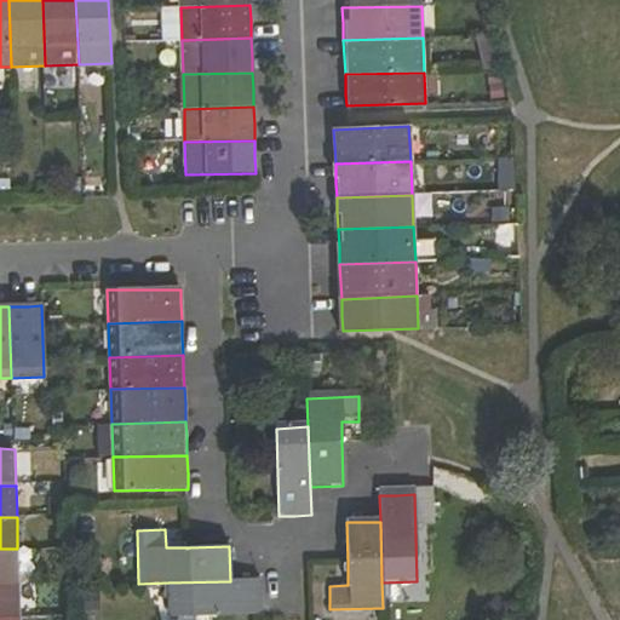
[(0,583),(18,583),(17,549),(0,549),(0,583)]
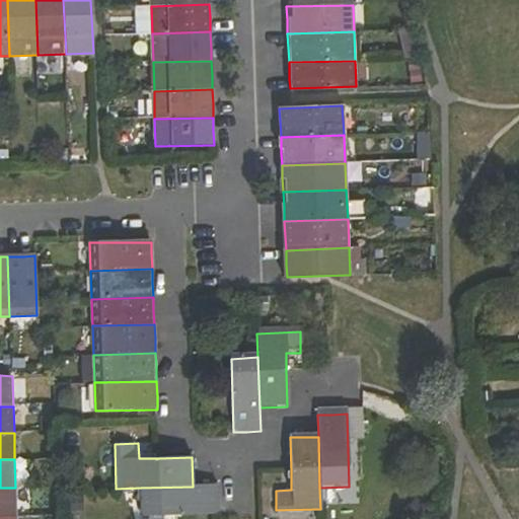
[(142,517),(219,514),(218,486),(208,486),(193,487),(141,488),(142,517)]
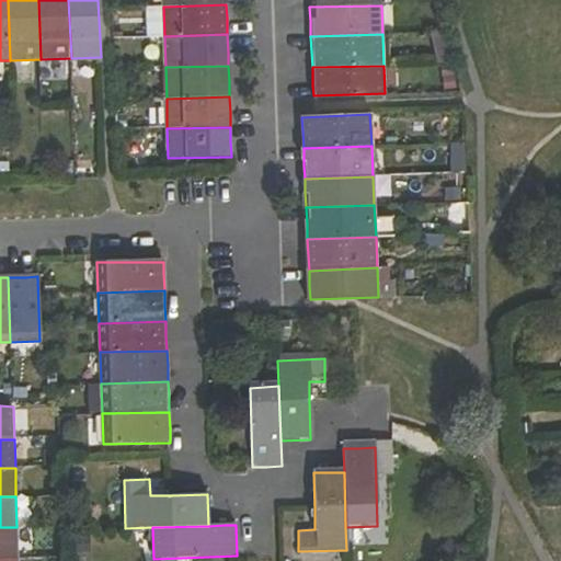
[(0,560),(18,560),(16,527),(0,527),(0,560)]
